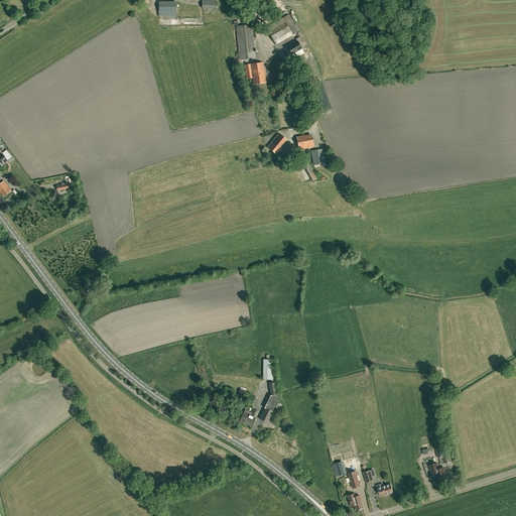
[(215,0),(202,0),(202,9),(215,9),(215,0)]
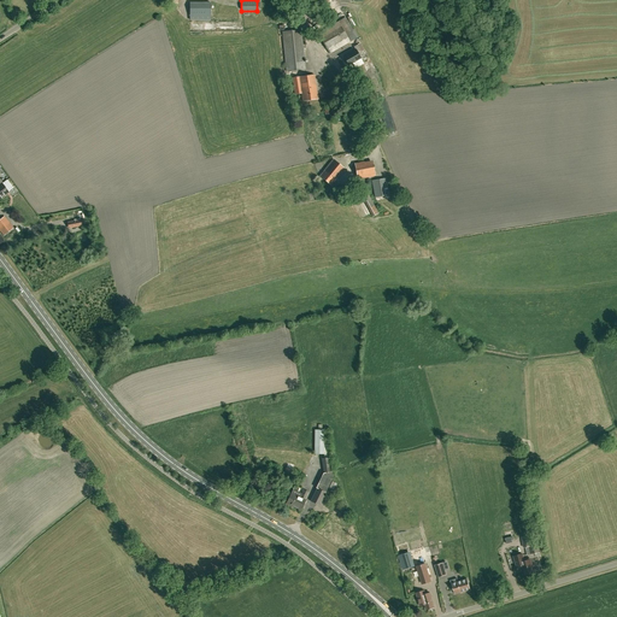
[(191,15),(211,15),(211,3),(191,3),(191,15)]
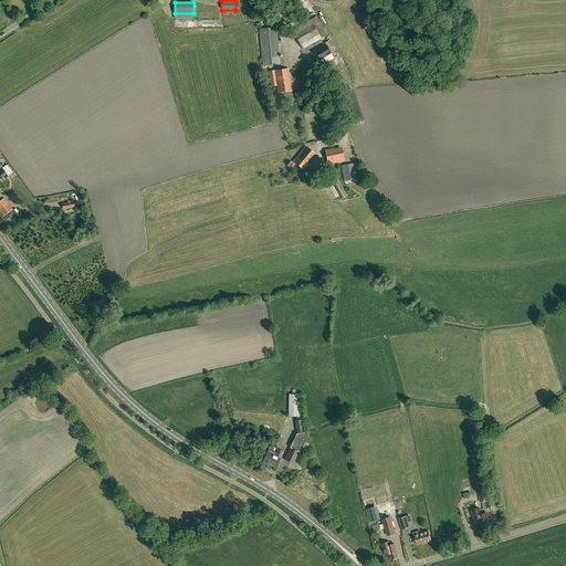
[(317,16),(311,20),(321,38),(328,34),(324,27),(317,16)]
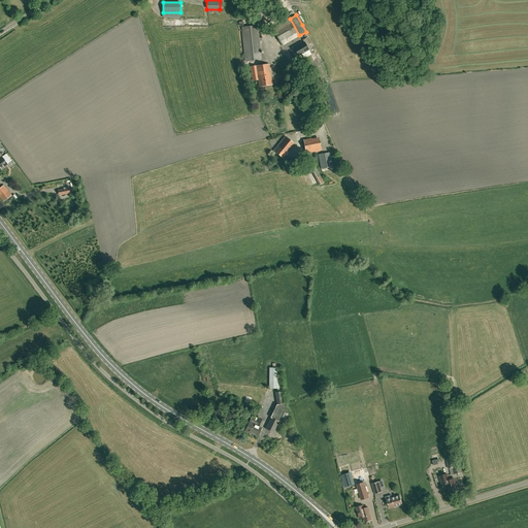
[(289,19),(271,29),(282,45),(299,35),(289,19)]
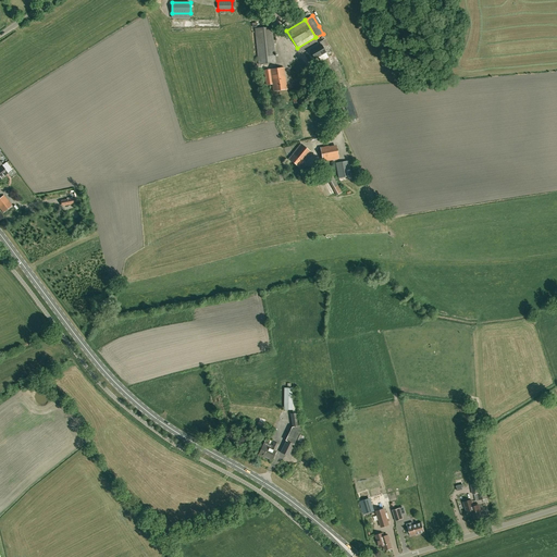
[(275,62),(272,27),(255,28),(258,64),(275,62)]
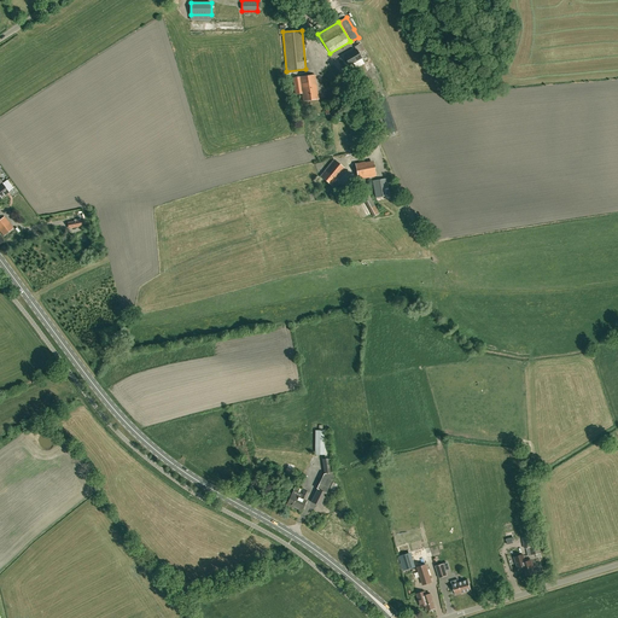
[(354,46),(356,50),(344,56),(344,57),(344,58),(347,62),(347,60),(349,64),(361,58),(359,53),(362,51),(357,44),(354,46)]
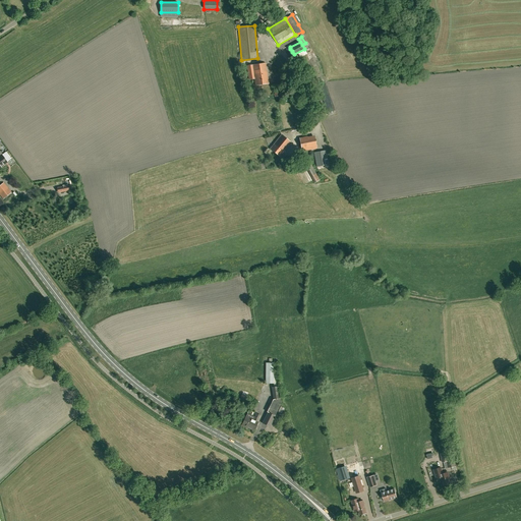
[(269,83),(266,63),(247,65),(249,79),(254,78),(255,85),(269,83)]
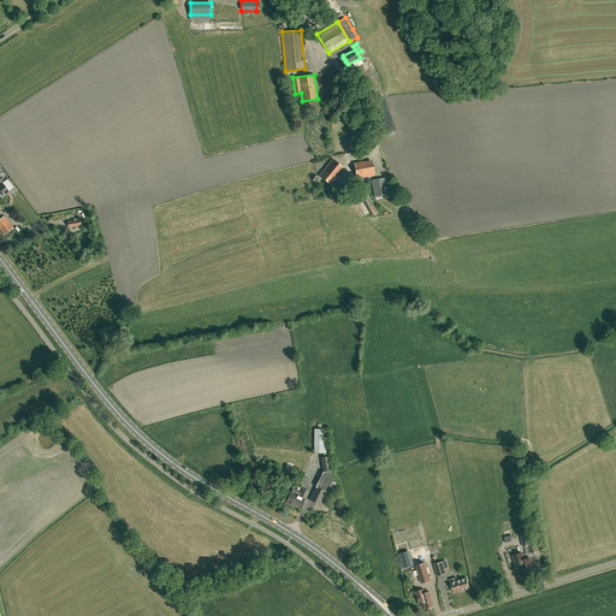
[(355,80),(360,86),(366,81),(361,76),(355,80)]
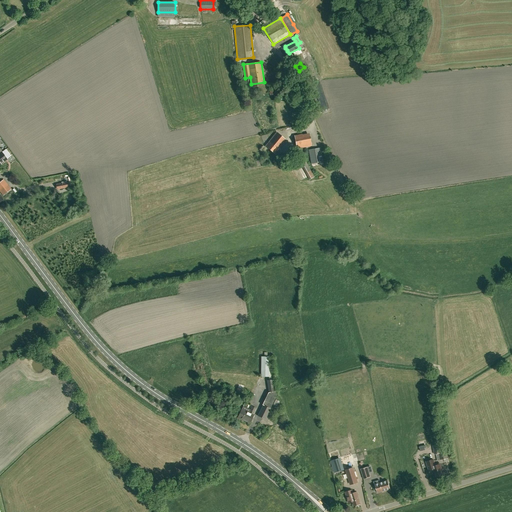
[(266,85),(270,95),(277,93),(273,82),(266,85)]
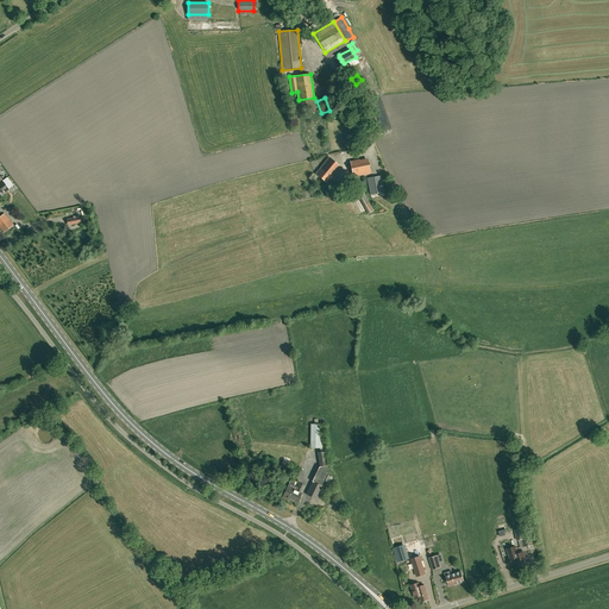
[(331,177),(340,167),(330,157),(320,168),(315,174),(326,182),(331,177)]
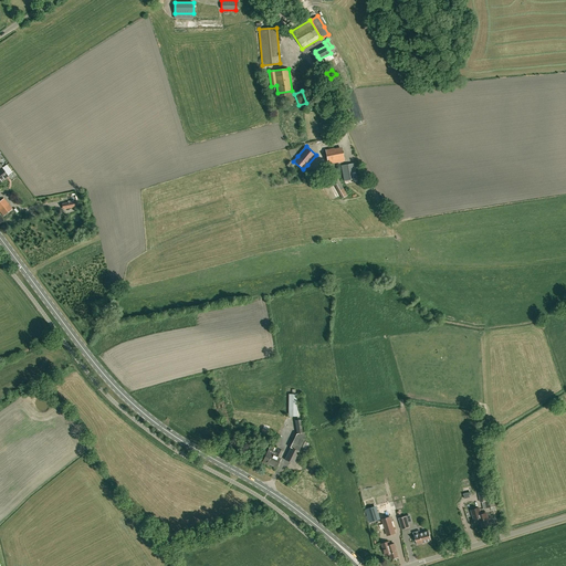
[(342,150),(326,153),(328,165),(344,161),(342,150)]
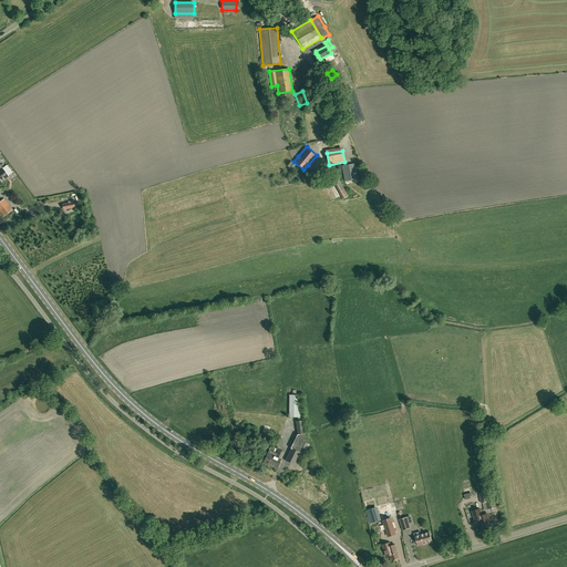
[(354,164),(342,166),(344,182),(358,178),(354,164)]
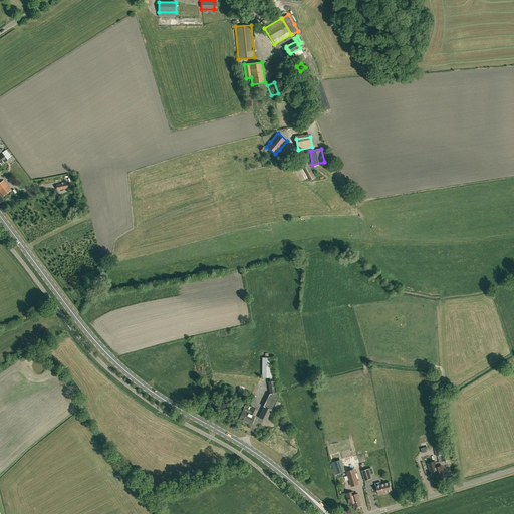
[(315,177),(300,151),(295,154),(310,180),(315,177)]
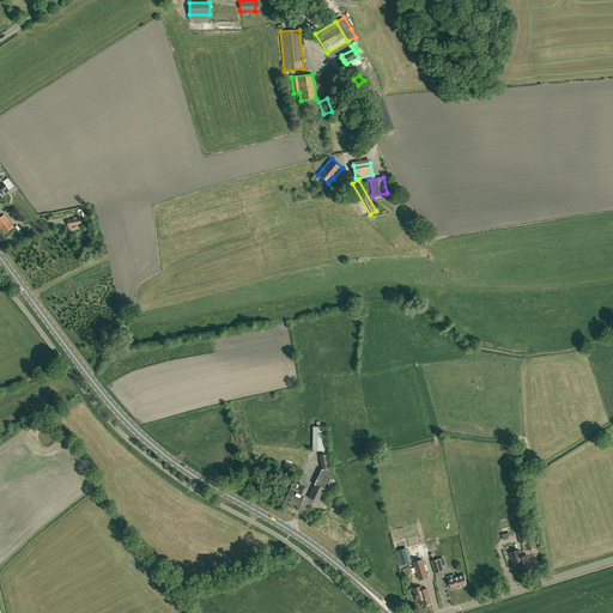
[(13,226),(4,216),(0,218),(0,229),(4,234),(13,226)]
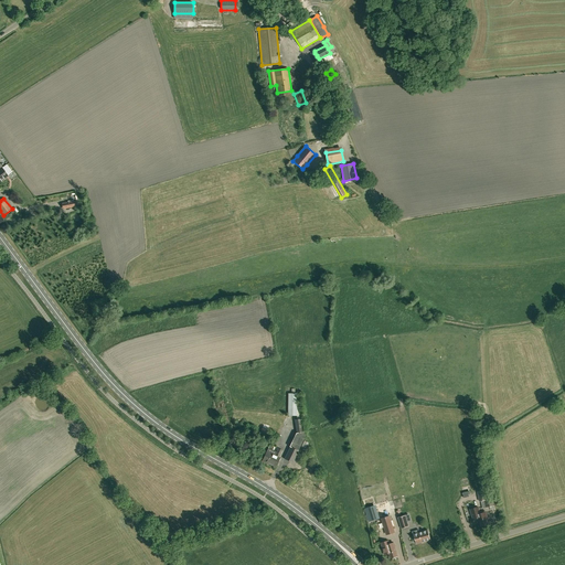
[(287,416),(296,416),(296,394),(287,394),(287,416)]
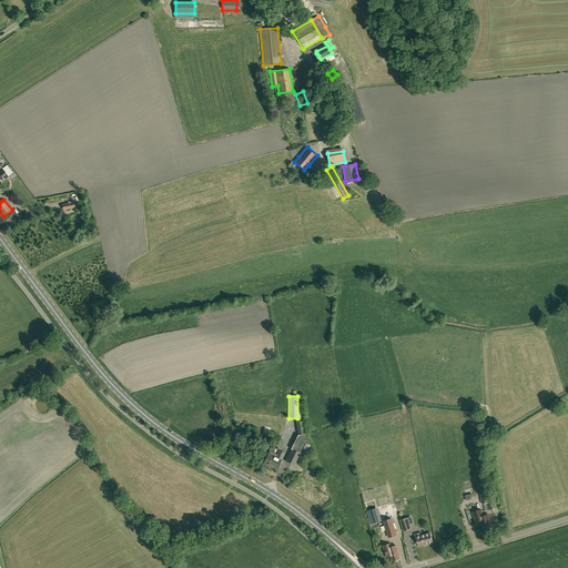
[(304,421),(298,422),(296,422),(298,435),(293,444),(291,449),(292,449),(286,462),(294,465),(300,454),(300,453),(305,440),(306,438),(304,421)]
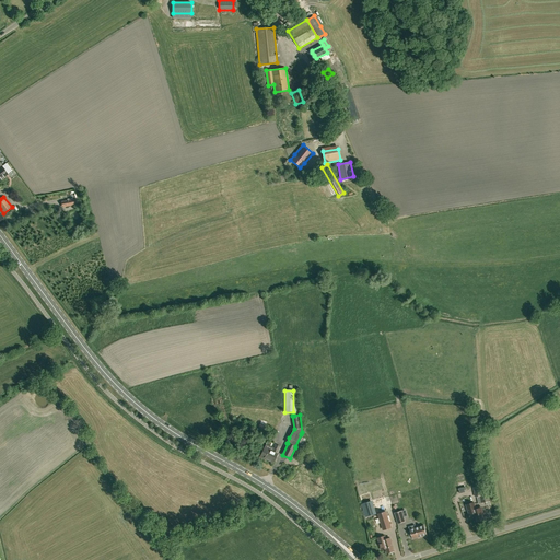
[(266,444),(264,447),(259,457),(266,461),(266,459),(272,463),(277,454),(280,446),(276,444),(273,447),(266,444)]
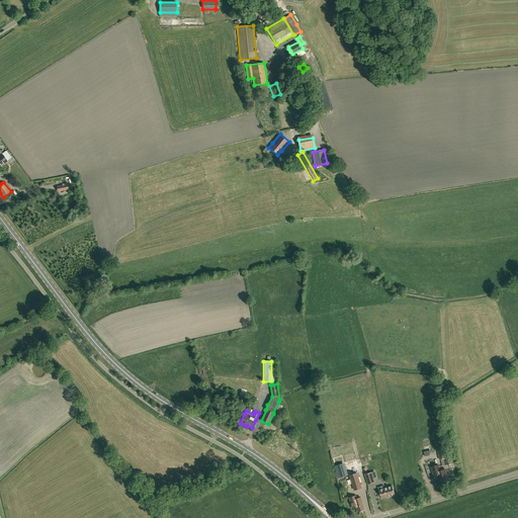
[(439,459),(441,459),(442,465),(453,463),(451,453),(448,454),(447,449),(437,451),(439,459)]
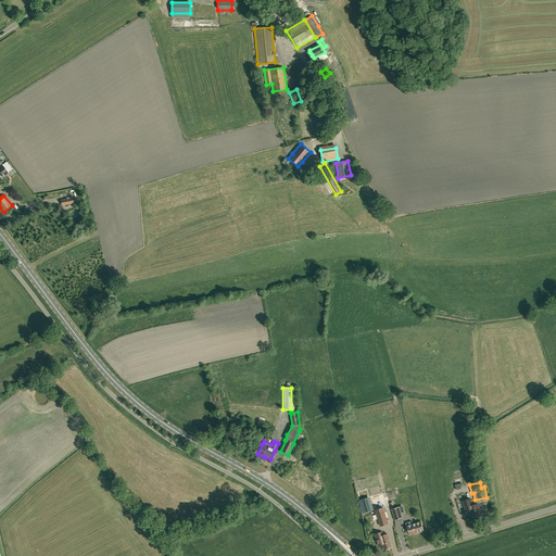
[(369,497),(358,501),(363,514),(374,510),(369,497)]
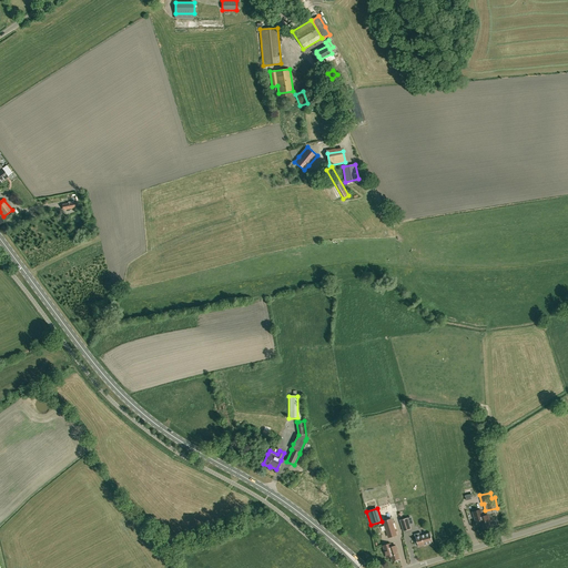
[(476,523),(480,521),(482,524),(483,524),(484,528),(490,526),(487,514),(483,515),(480,509),(478,510),(477,509),(476,508),(473,509),(473,510),(473,511),(476,523)]
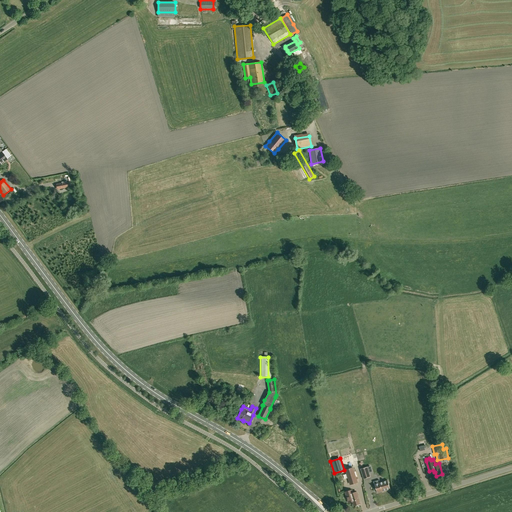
[(361,469),(364,478),(370,476),(367,467),(361,469)]
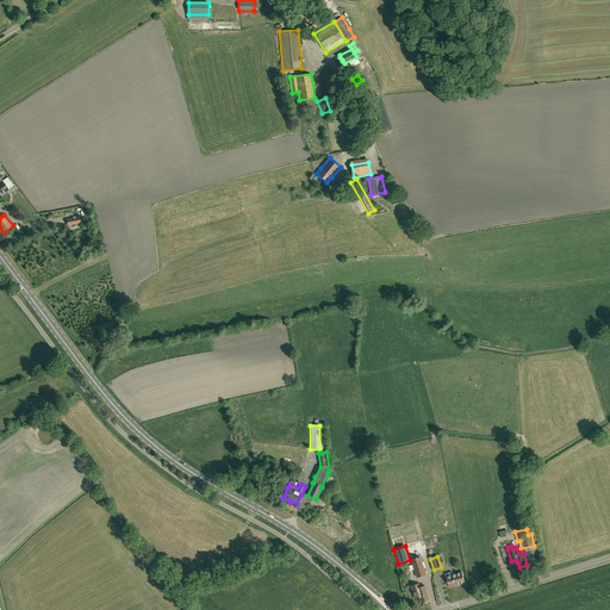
[(421,558),(412,560),(417,577),(425,574),(421,558)]
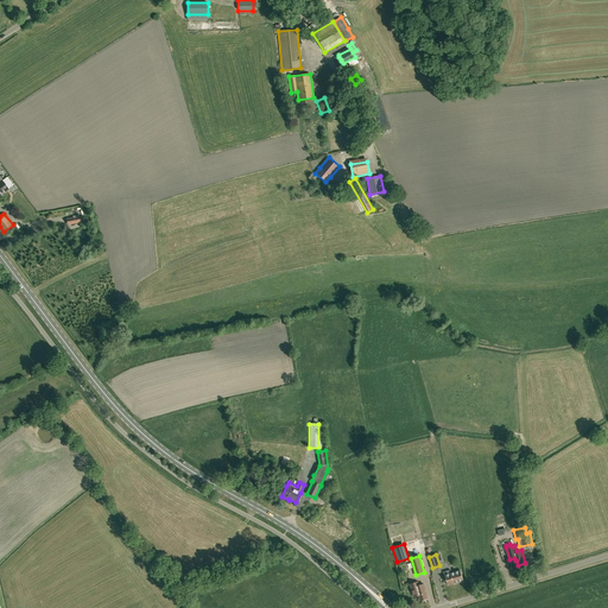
[(443,578),(445,584),(448,583),(448,586),(455,583),(455,584),(463,582),(460,570),(451,572),(450,570),(444,572),(445,577),(443,578)]
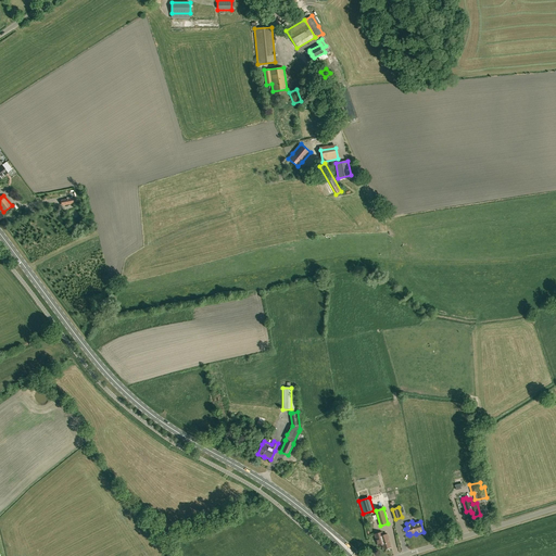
[(382,532),(379,533),(375,534),(376,540),(378,546),(382,544),(384,550),(387,548),(388,550),(391,548),(390,547),(391,547),(388,534),(383,535),(382,532)]
